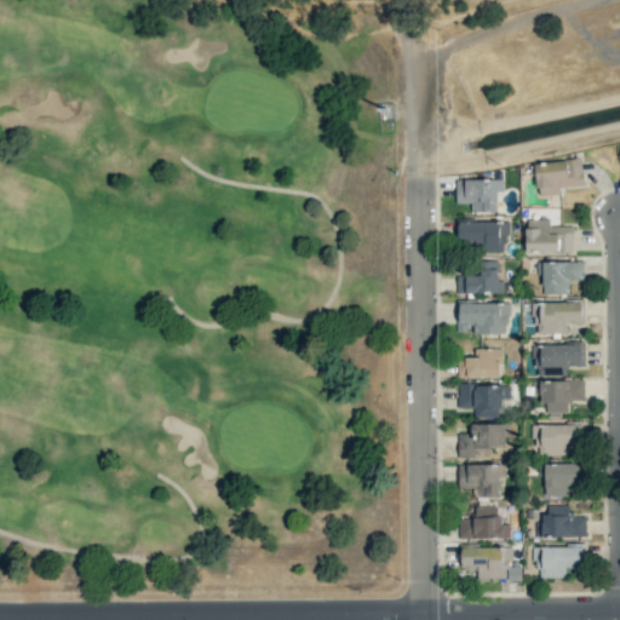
[(560,187),(584,184),(581,159),(535,161),(538,195),(561,194),(560,187)]
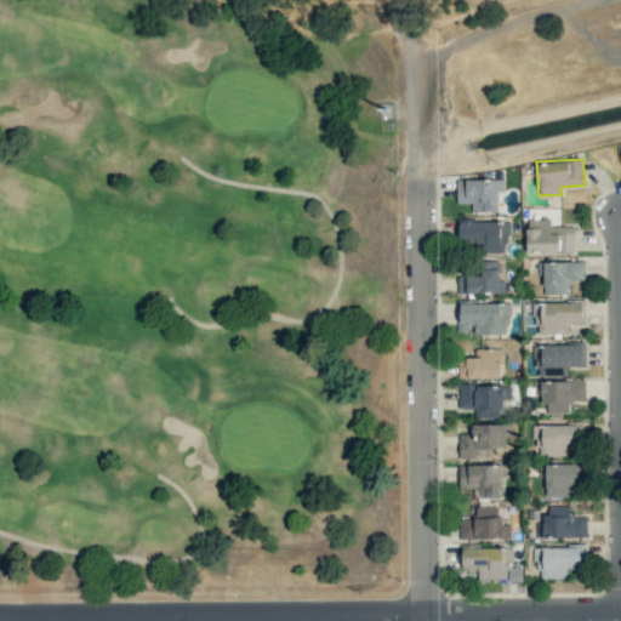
[(503,178),(456,180),(457,204),(473,203),(474,212),(499,212),(497,192),(503,191),(503,178)]
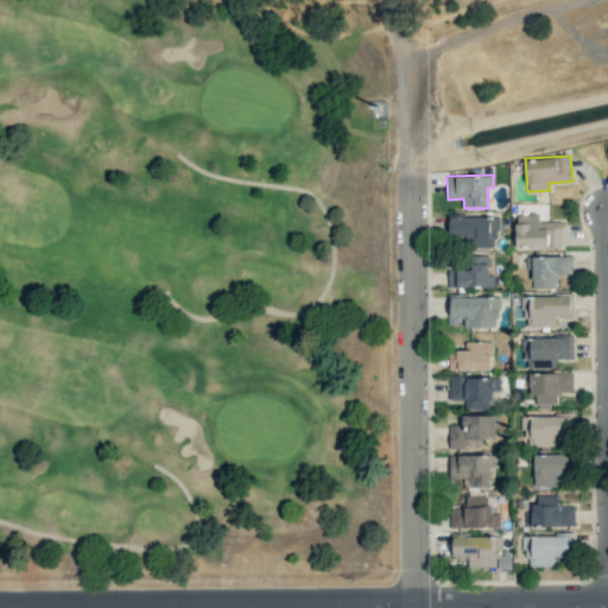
[(563,222),(538,221),(538,215),(515,214),(514,247),(562,248),(563,222)]
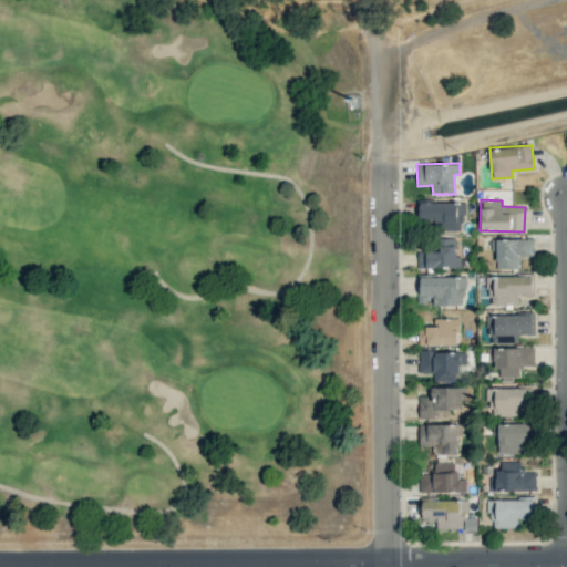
[(463,230),(464,203),(420,202),(419,223),(436,223),(436,230),(463,230)]
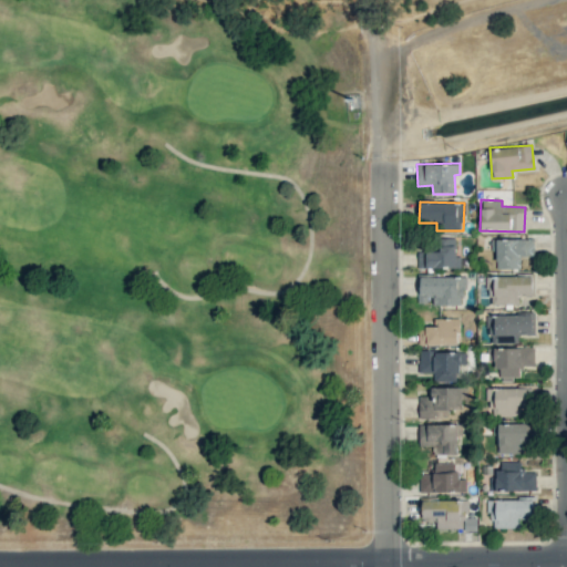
[(418,250),(418,268),(461,268),(461,257),(455,257),(456,238),(441,238),(441,250),(418,250)]
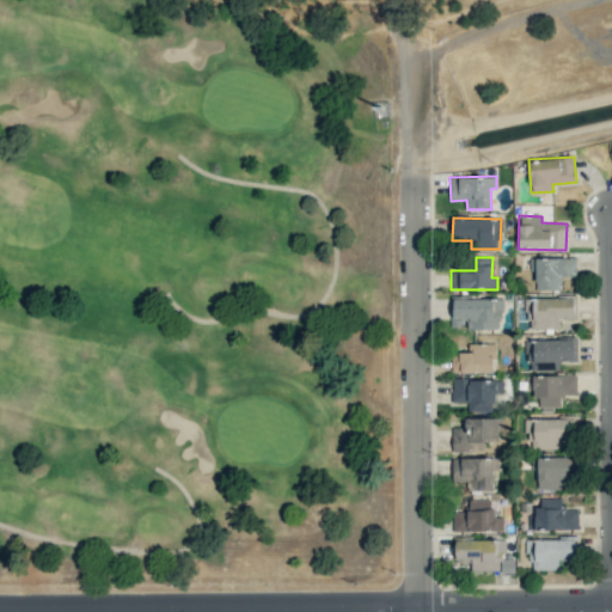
[(576,257),(531,258),(531,270),(536,270),(536,291),(562,289),(562,276),(576,276),(576,257)]
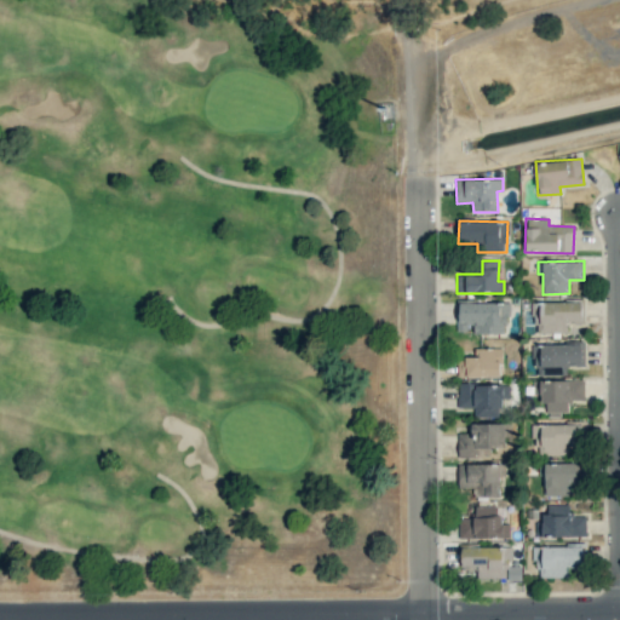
[(535,333),(569,333),(568,323),(585,322),(584,300),(534,302),(535,333)]
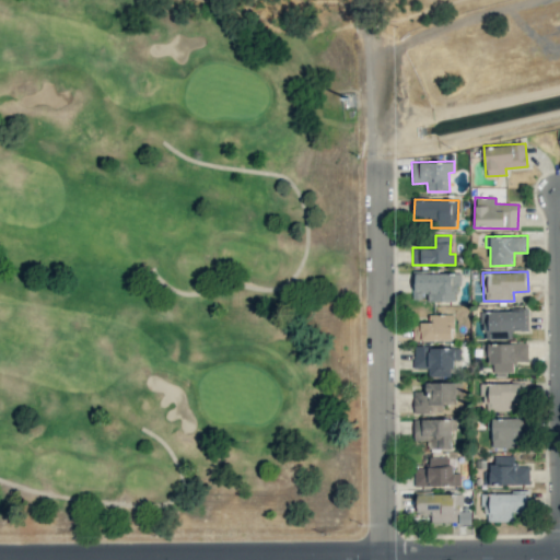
[(458,273),(413,272),(413,300),(426,300),(426,301),(458,302),(458,273)]
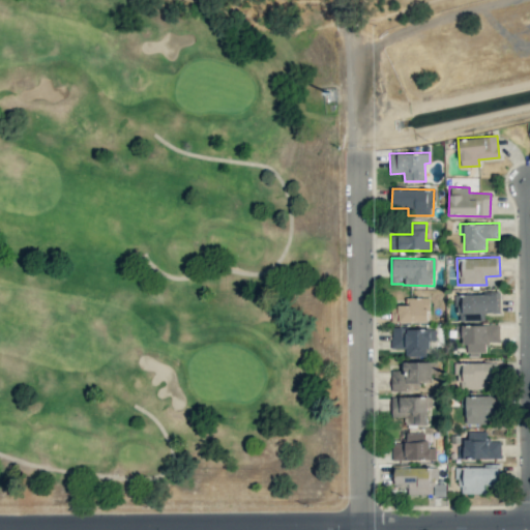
[(500,294),(457,293),(457,320),(484,321),(486,313),(499,313),(500,294)]
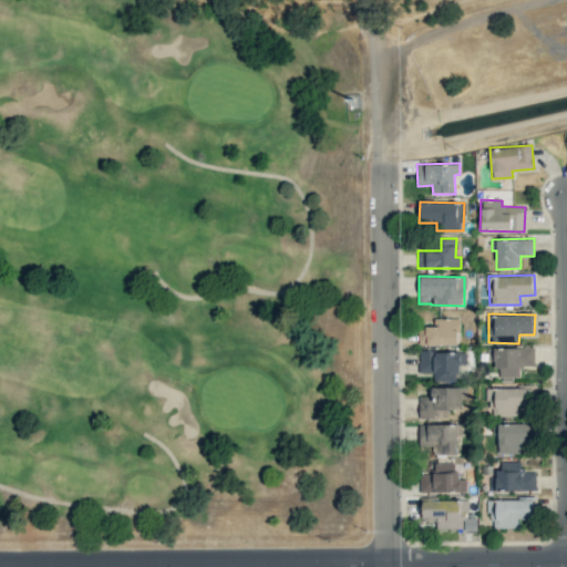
[(419,343),(459,344),(460,318),(434,318),(434,327),(419,326),(419,343)]
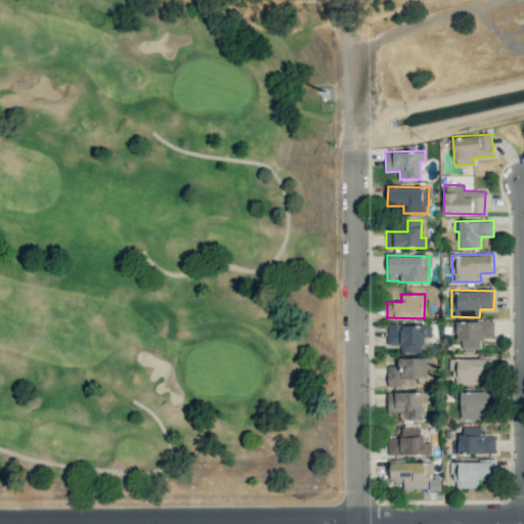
[(494,321),(459,321),(459,348),(482,348),(482,338),(493,338),(494,321)]
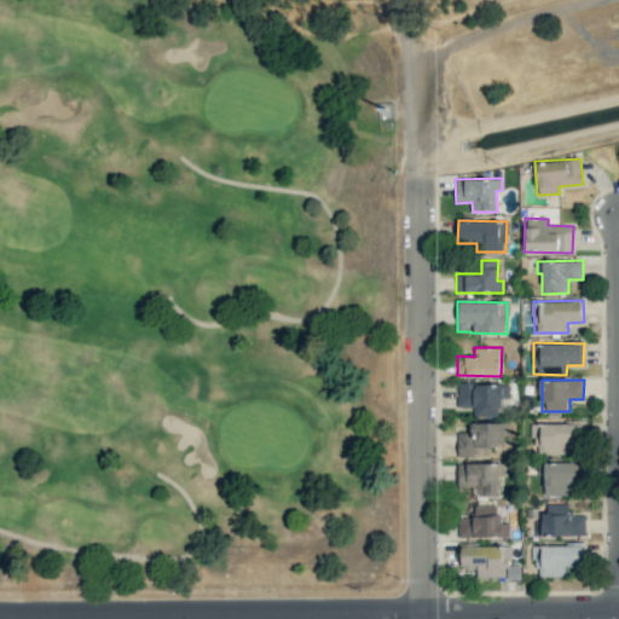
[(473,406),(474,416),(502,416),(502,398),(509,398),(509,383),(457,383),(458,406),(473,406)]
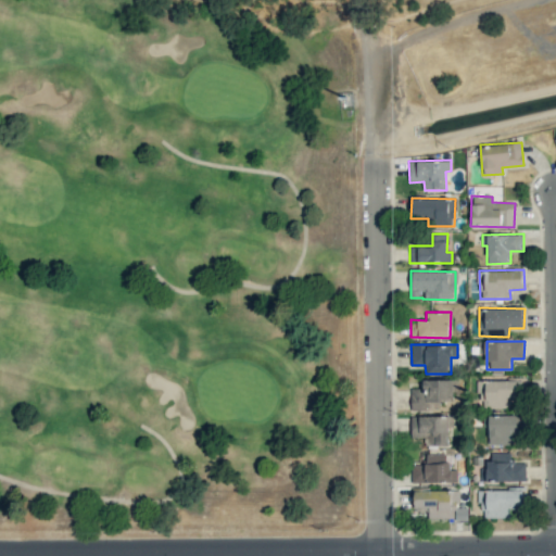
[(458,379),(422,380),(422,388),(411,388),(411,407),(453,406),(453,391),(459,391),(458,379)]
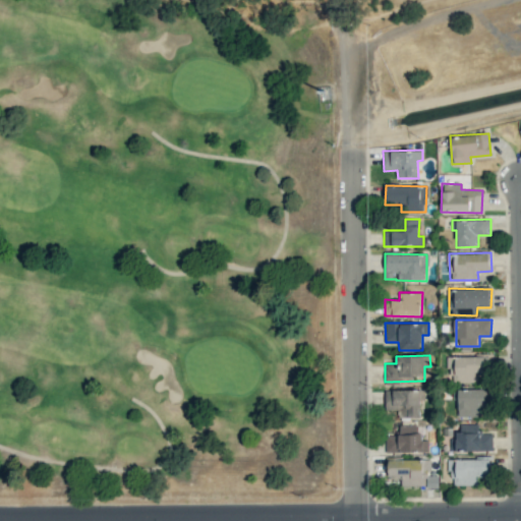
[(450,356),(449,381),(489,382),(489,356),(450,356)]
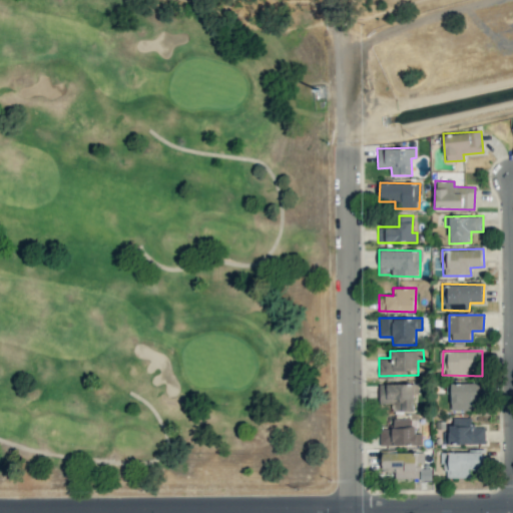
[(452,410),(477,410),(477,383),(451,384),(452,410)]
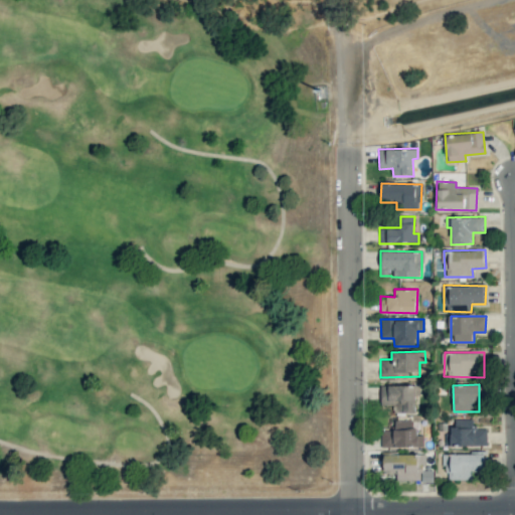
[(393,412),(415,412),(415,394),(418,394),(418,385),(381,385),(381,405),(393,404),(393,412)]
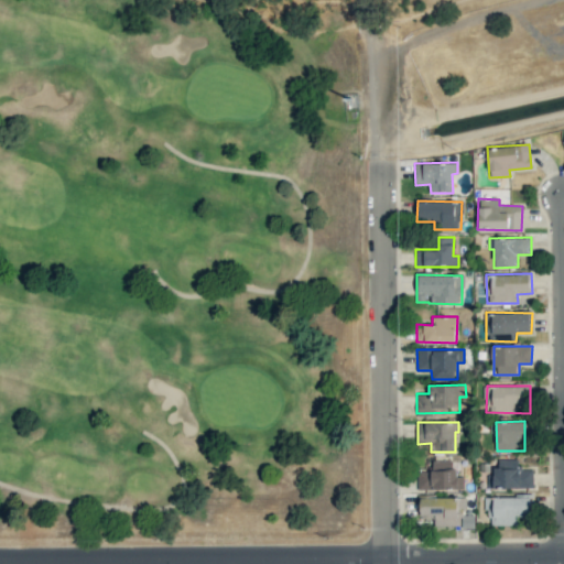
[(518,458),(498,459),(498,468),(490,468),(490,488),(533,487),(533,469),(518,469),(518,458)]
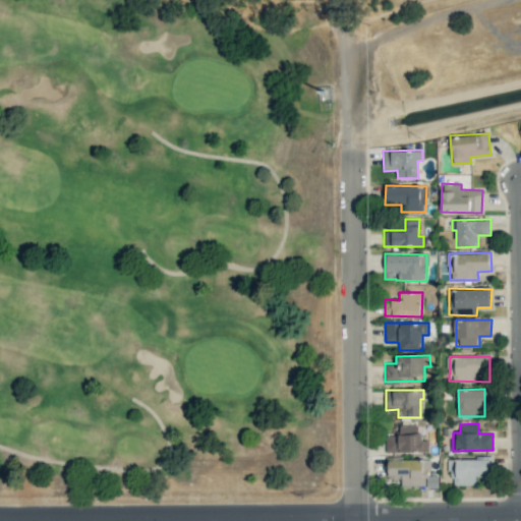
[(385,435),(386,453),(428,452),(427,440),(420,440),(419,425),(399,425),(399,435),(385,435)]
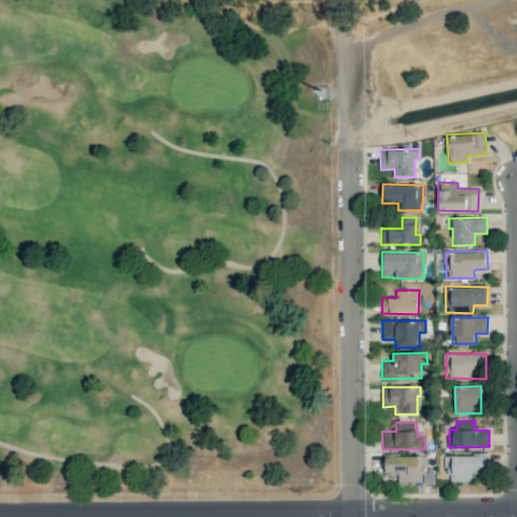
[(446,455),(447,482),(474,481),(474,473),(489,473),(489,454),(446,455)]
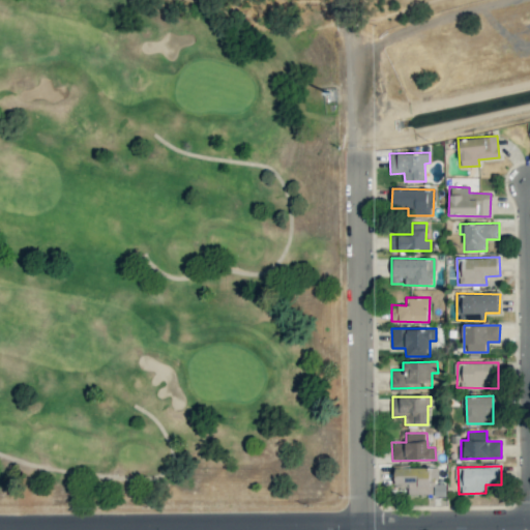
[(437,467),(394,468),(394,486),(408,486),(408,495),(445,495),(445,483),(437,483),(437,467)]
